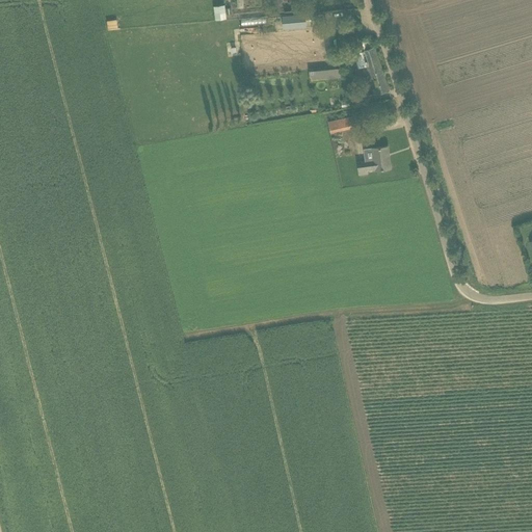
[(216,20),(227,19),(224,4),(214,6),(216,20)]
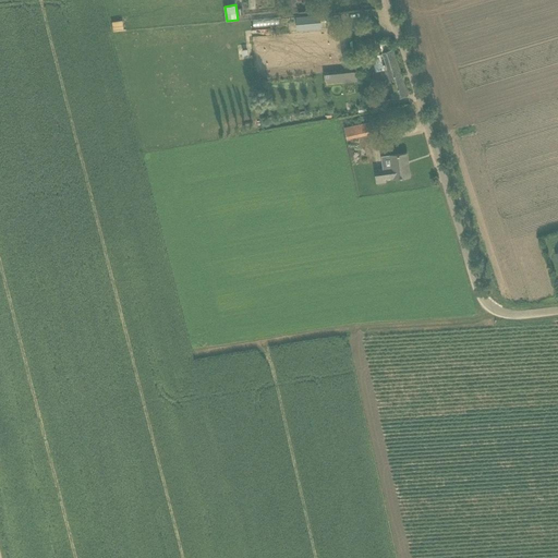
[(295,16),(295,22),(296,31),(323,28),(322,14),(295,16)]
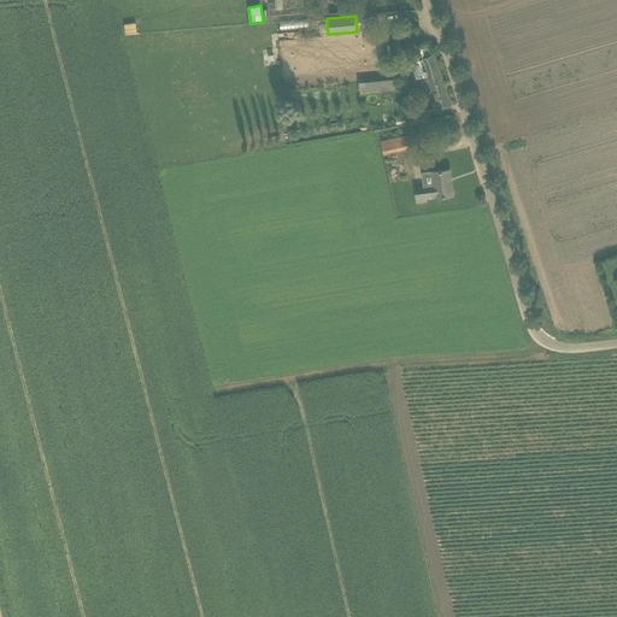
[(451,105),(435,54),(421,58),(427,76),(419,78),(424,93),(430,92),(435,109),(451,105)]
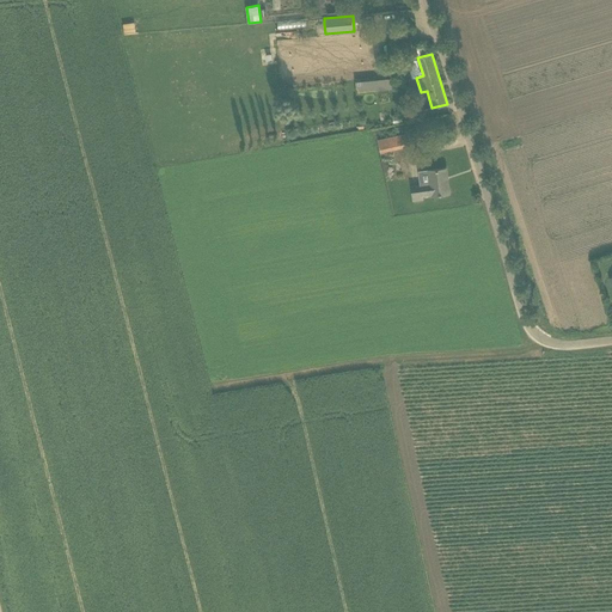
[(357,85),(359,95),(393,91),(392,81),(357,85)]
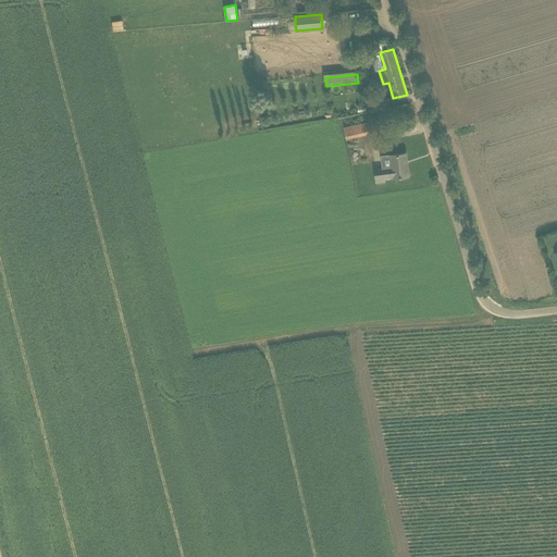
[(371,112),(385,109),(384,100),(369,103),(371,112)]
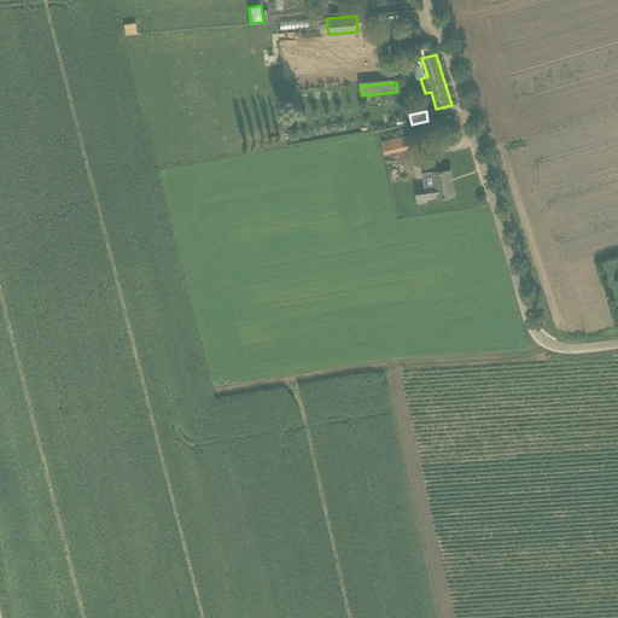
[(385,153),(421,145),(418,133),(382,141),(385,153)]
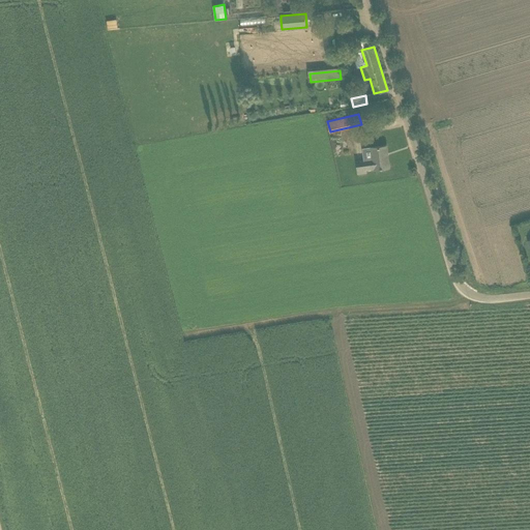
[(389,168),(386,145),(372,147),(373,158),(356,160),(358,174),(366,173),(366,169),(374,168),(375,169),(389,168)]
